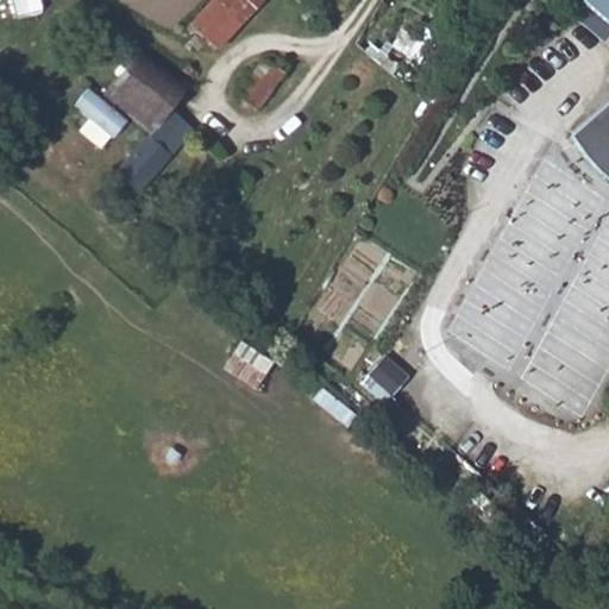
[(209,0),(187,25),(214,50),(259,0),(209,0)]
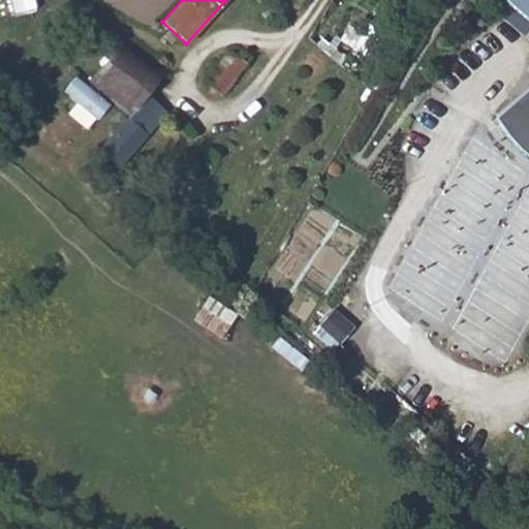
[(528,0),(505,0),(528,20),(528,0)]
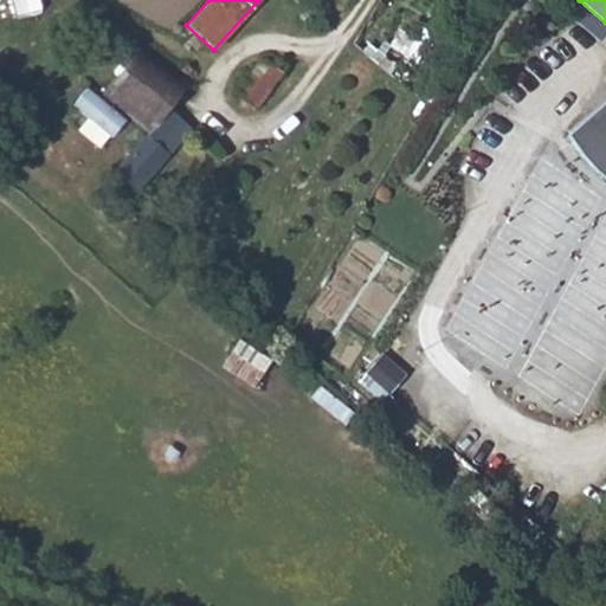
[(108,34),(102,46),(113,52),(120,40),(108,34)]
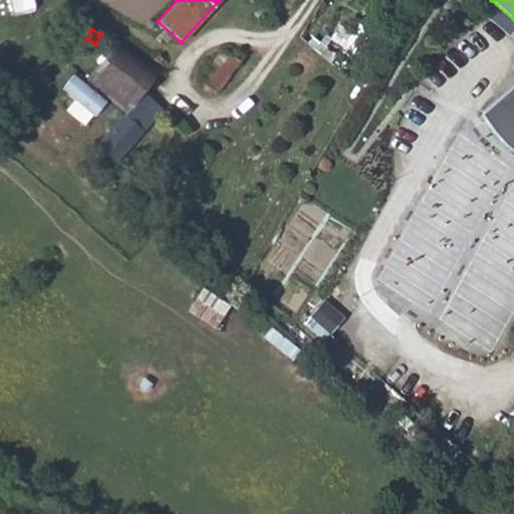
[(85,80),(126,115),(144,95),(162,73),(121,40),(85,80)]
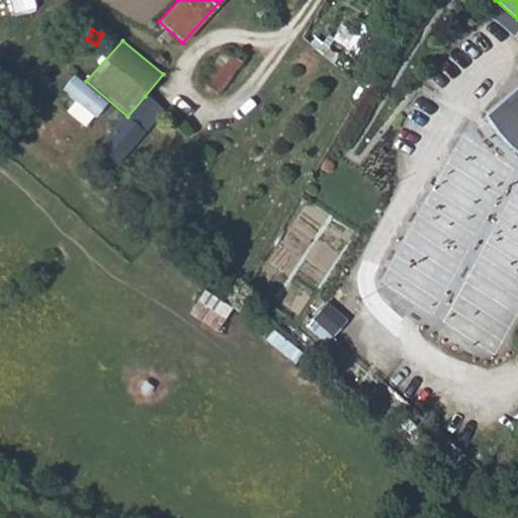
[(196,91),(211,103),(241,65),(226,54),(196,91)]
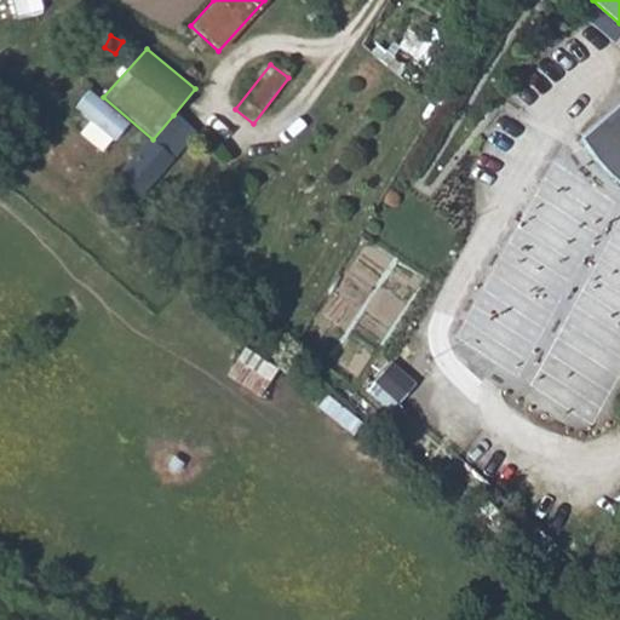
[(619,102),(584,136),(595,151),(609,170),(619,177),(619,102)]
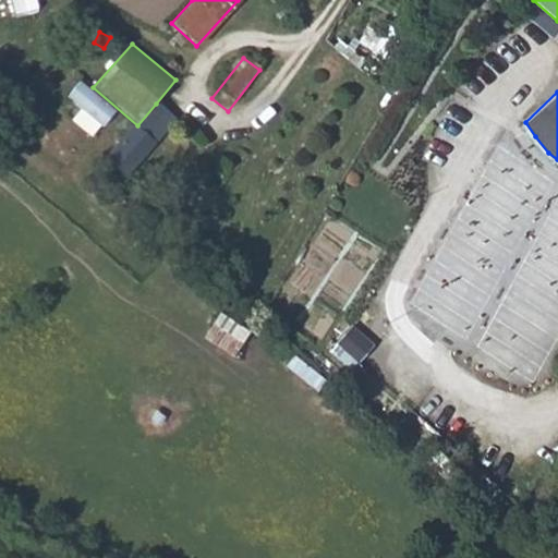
[(122,184),(178,122),(156,104),(137,125),(101,166),(122,184)]
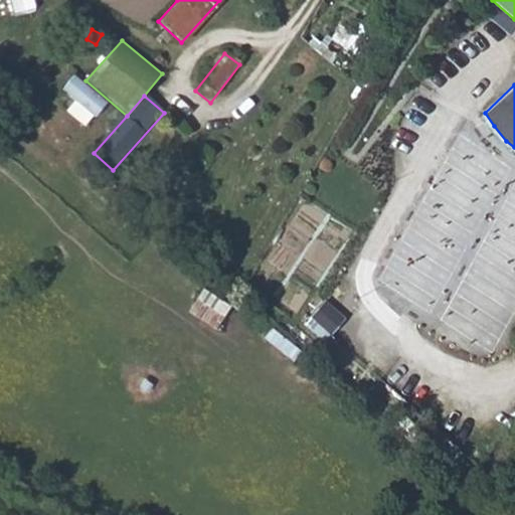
[(306,323),(327,338),(346,314),(325,298),(306,323)]
